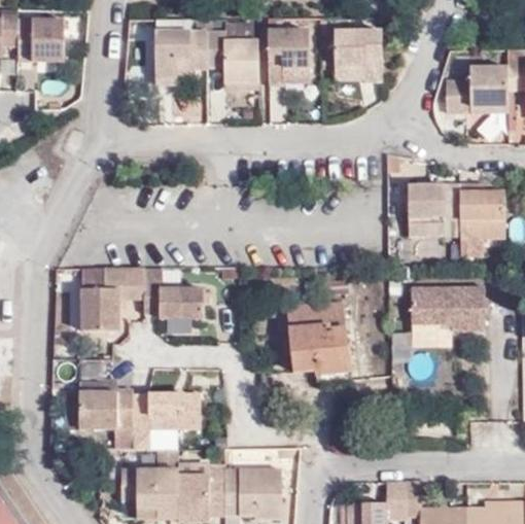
[(3,37),(15,36),(16,12),(16,5),(1,5),(1,10),(0,10),(0,44),(2,44),(3,37)]
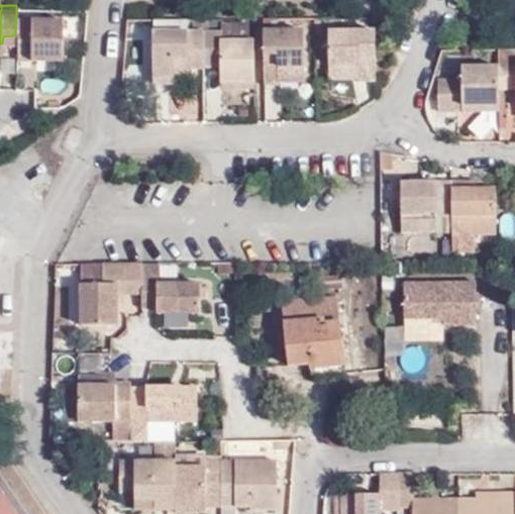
[(63,56),(62,12),(16,12),(15,35),(16,56),(63,56)]
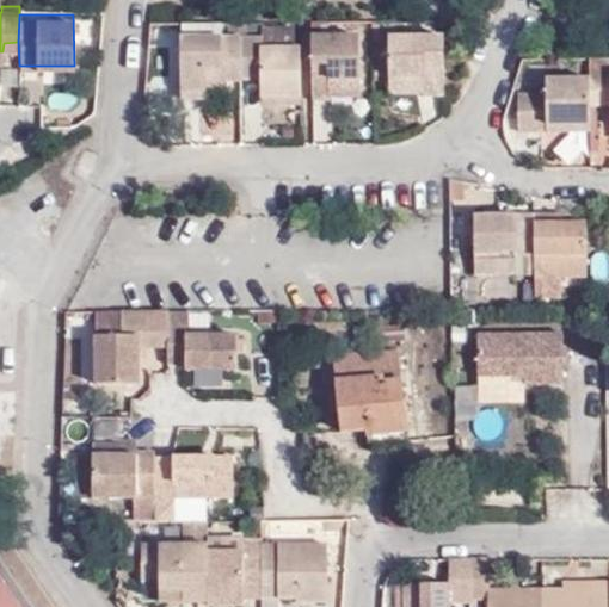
[(422,81),(423,94),(444,93),(444,32),(383,33),(385,84),(422,81)]
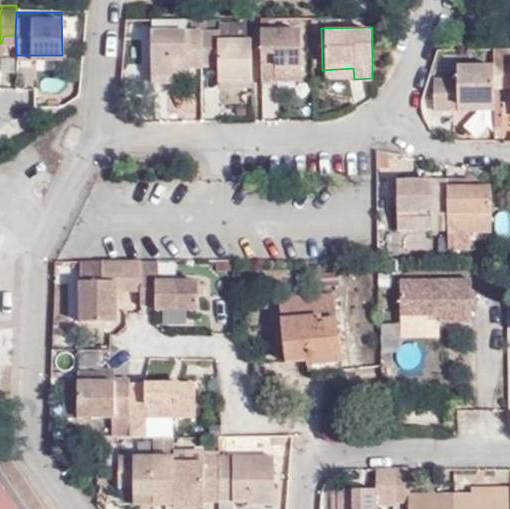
[(299,29),(260,30),(261,81),(276,80),(276,71),(300,71),(299,29)]
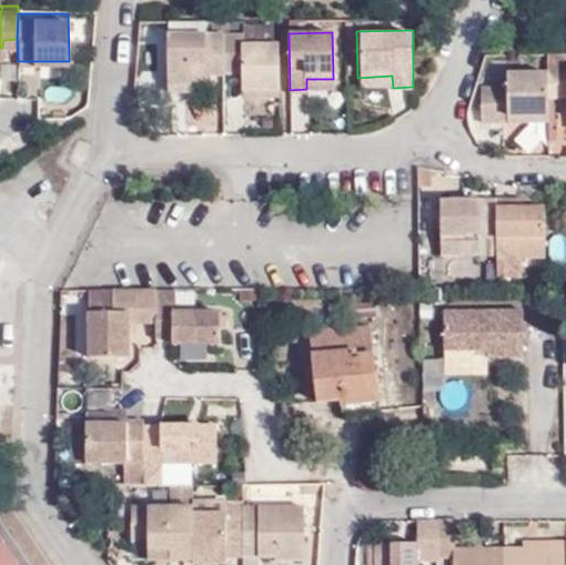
[(183,77),(224,76),(223,33),(162,36),(163,84),(182,84),(183,77)]
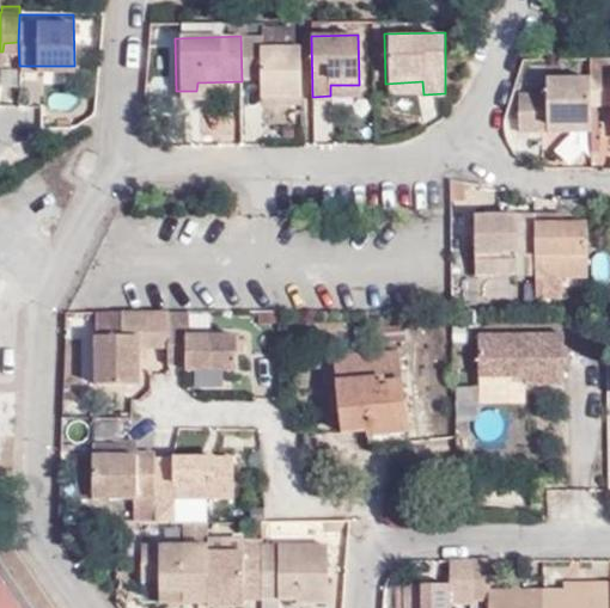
[(260,45),(258,36),(241,36),(242,81),(261,80),(261,99),(300,98),(299,44),(260,45)]
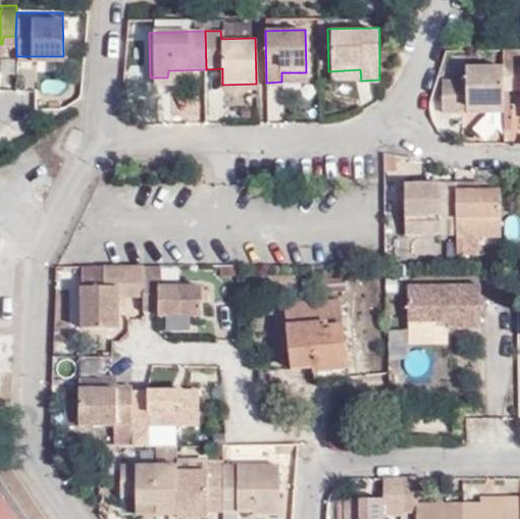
[(519,58),(503,60),(503,64),(504,86),(519,86),(519,58)]
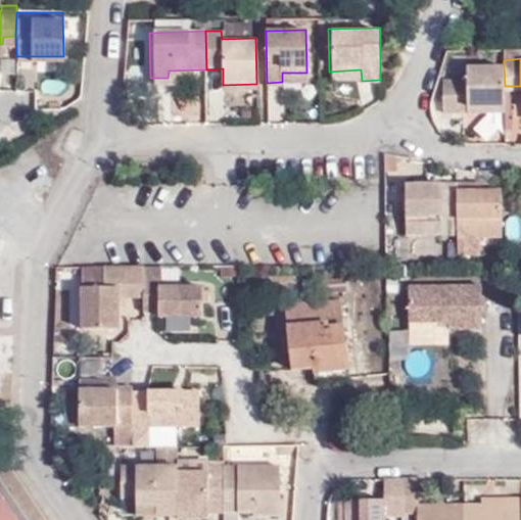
[(504,103),(505,86),(504,64),(466,64),(467,78),(443,80),(443,112),(468,111),(468,103),(504,103)]
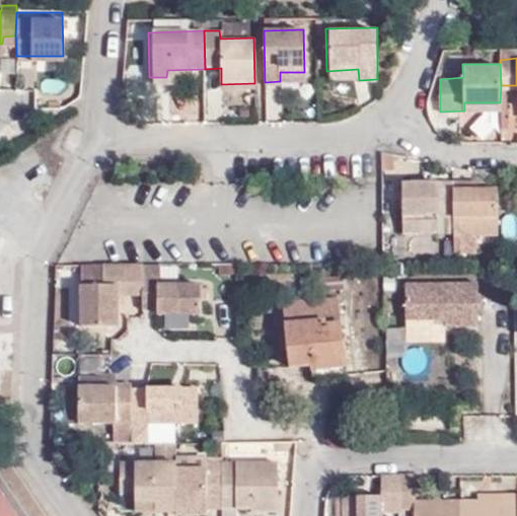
[(326,71),(327,80),(359,80),(358,69),(326,71)]
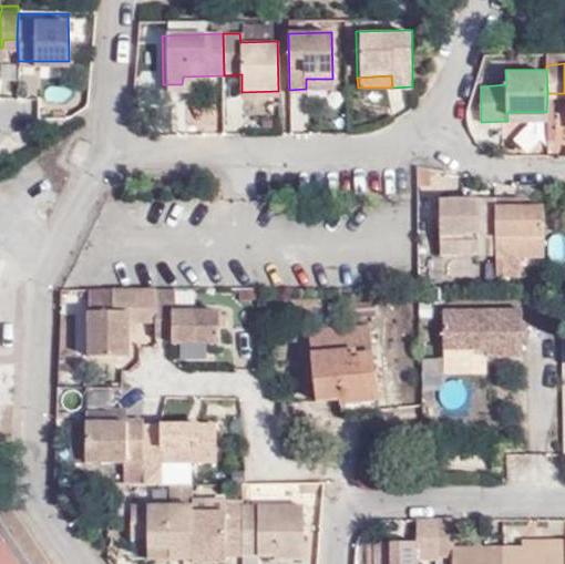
[(306,89),(332,89),(332,79),(306,79),(306,89)]
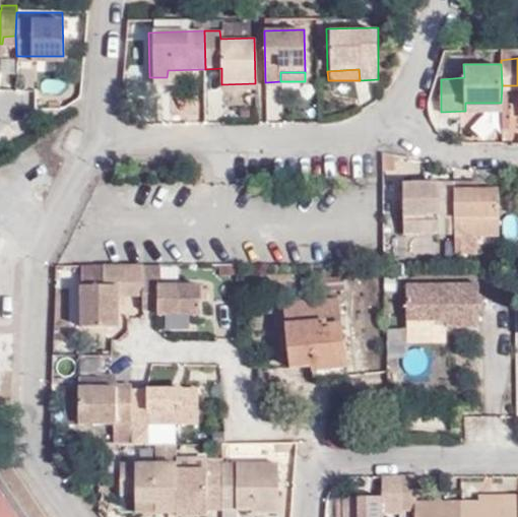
[(69,87),(67,73),(46,76),(48,90),(69,87)]
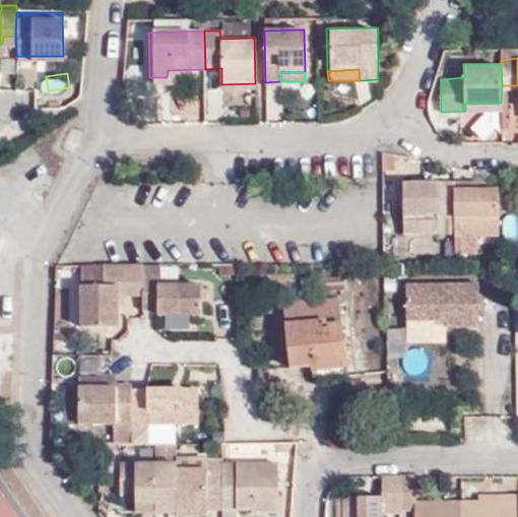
[(221,84),(221,92),(255,92),(255,83),(221,84)]
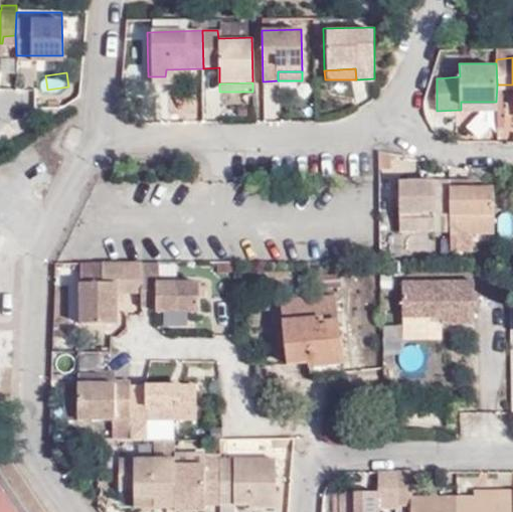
[(461,110),(497,110),(496,102),(461,102),(461,110)]
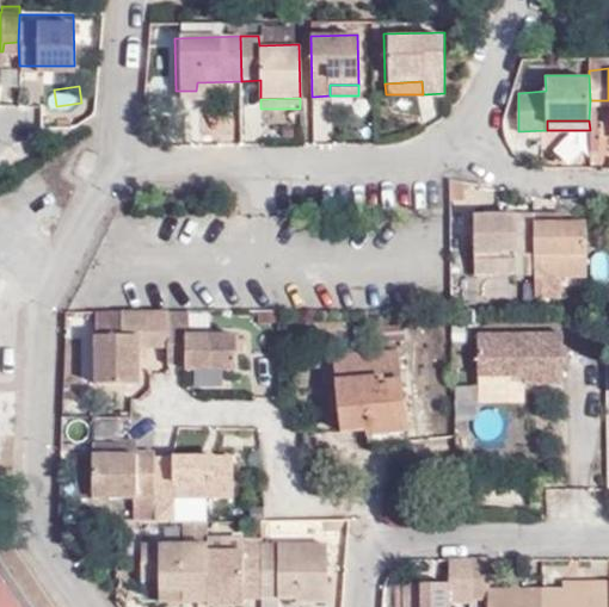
[(517,253),(535,252),(535,222),(534,212),(473,215),(474,258),(496,256),(496,267),(518,266),(517,253)]
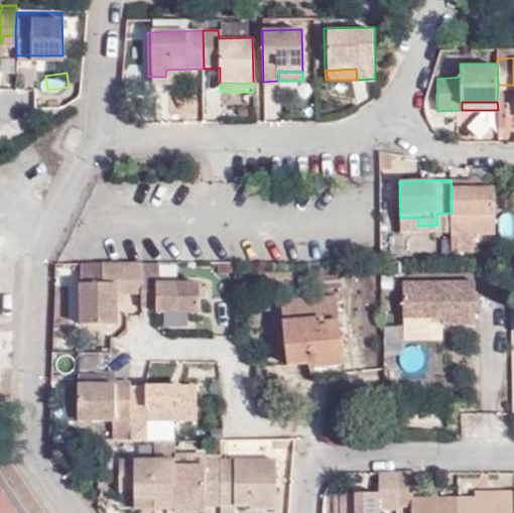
[(493,186),(452,187),(452,213),(453,249),(473,249),(472,231),(472,222),(490,222),(494,222),(494,206),(493,189),(493,186)]
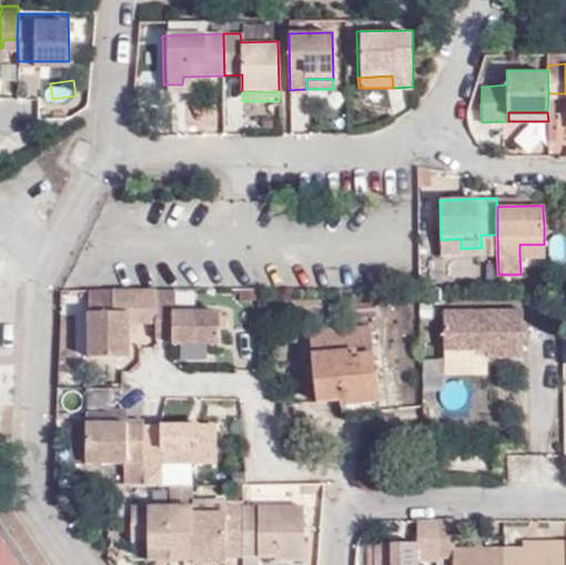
[(441,240),(441,250),(461,249),(461,239),(441,240)]
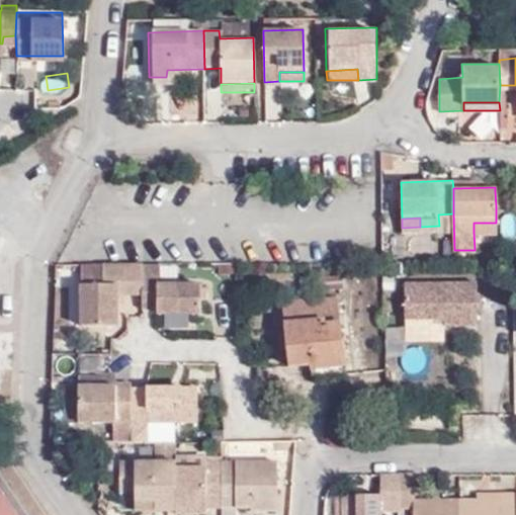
[(145,292),(144,263),(111,264),(112,271),(108,271),(107,283),(83,284),(84,325),(121,325),(121,292),(145,292)]
